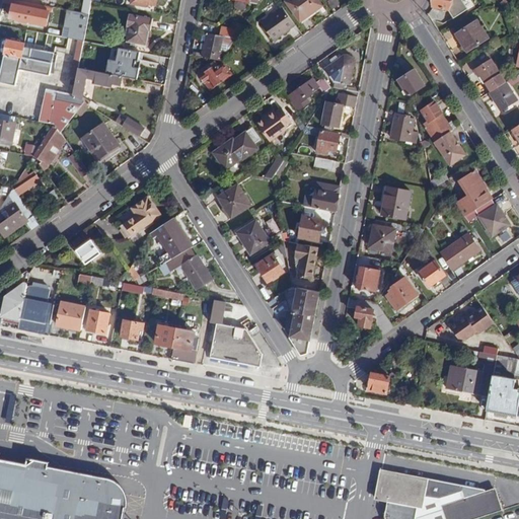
[(323,6),(318,0),(288,0),(287,1),(301,21),(323,6)]
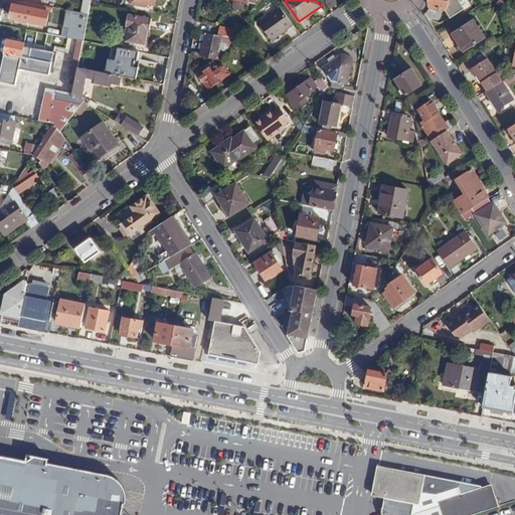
[(431,0),(430,8),(447,11),(451,18),(465,9),(459,0),(431,0)]
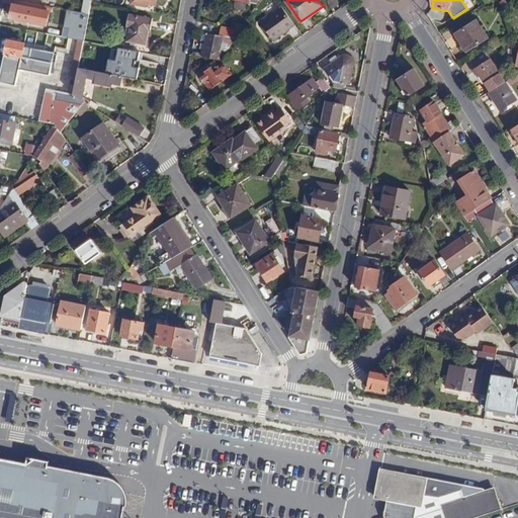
[(47,24),(49,11),(15,5),(13,18),(47,24)]
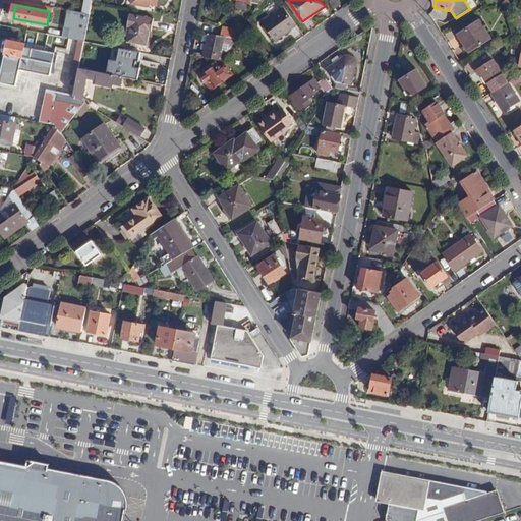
[(275,40),(296,24),(285,8),(264,23),(275,40)]
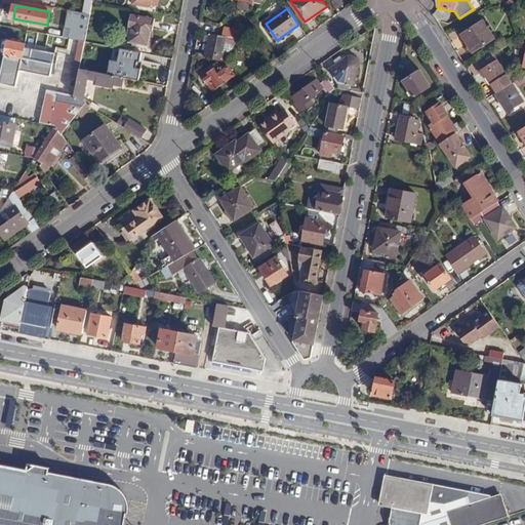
[(76,11),(70,39),(85,41),(90,14),(76,11)]
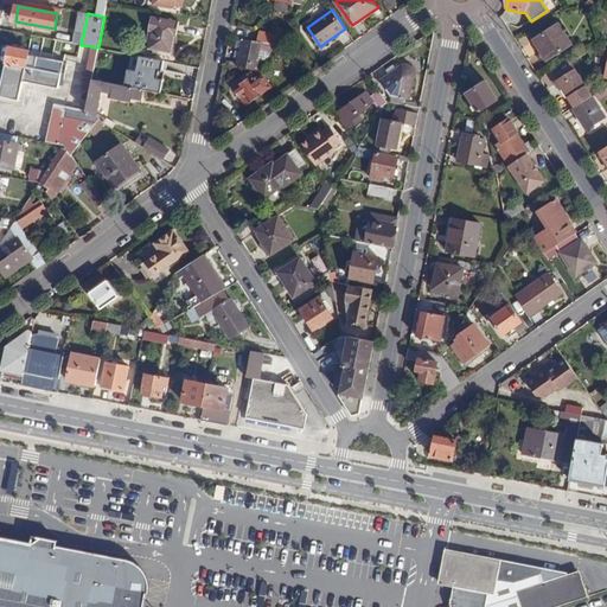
[(176,37),(178,23),(153,18),(151,31),(152,31),(148,48),(171,52),(173,36),(176,37)]
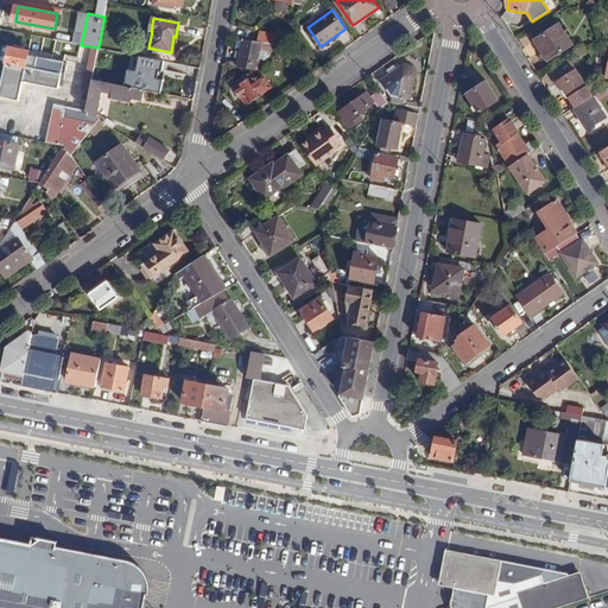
[(572,44),(561,24),(536,40),(549,59),(572,44)]
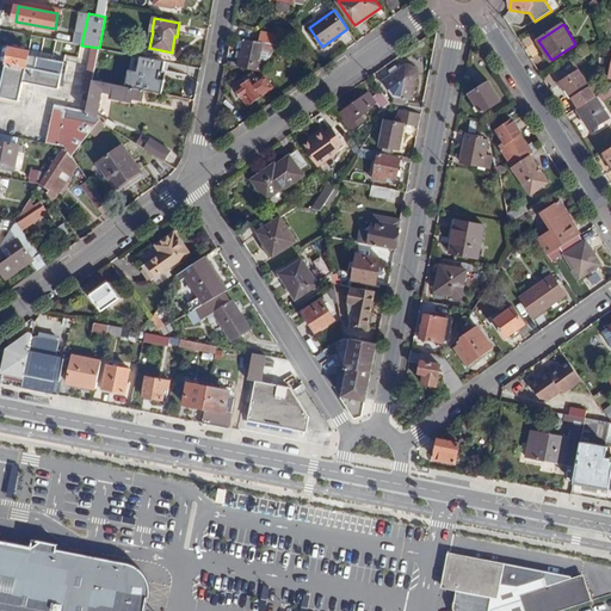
[(283,36),(288,29),(275,25),(272,34),(283,36)]
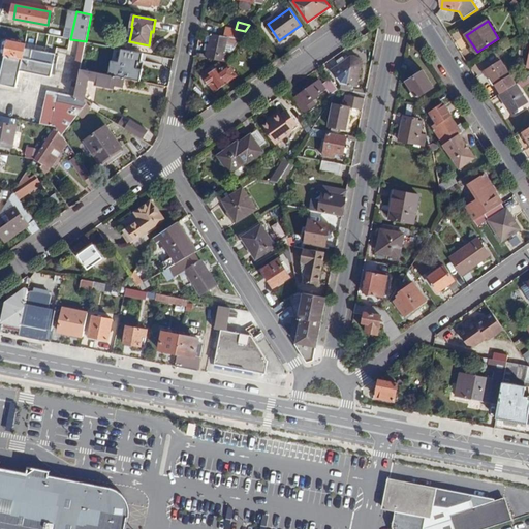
[(225,36),(228,37),(240,39),(245,31),(236,29),(228,27),(225,36)]
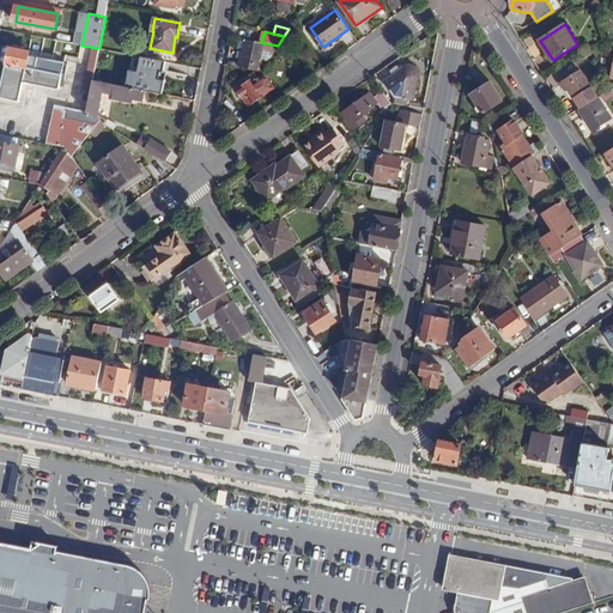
[(246,40),(240,67),(259,71),(265,43),(261,42),(246,40)]
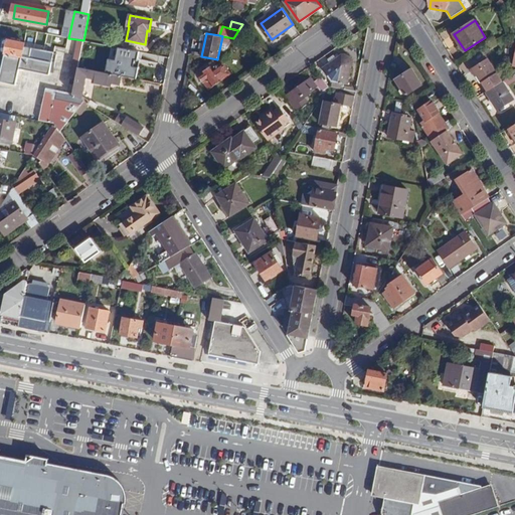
[(222,36),(217,59),(220,59),(233,38),(222,36)]
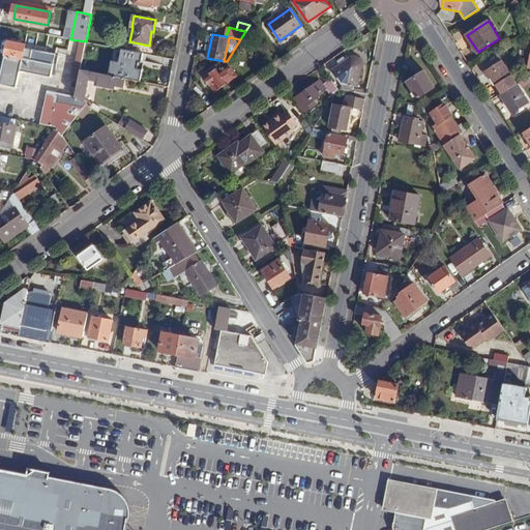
[(86,41),(70,39),(68,53),(83,56),(86,41)]
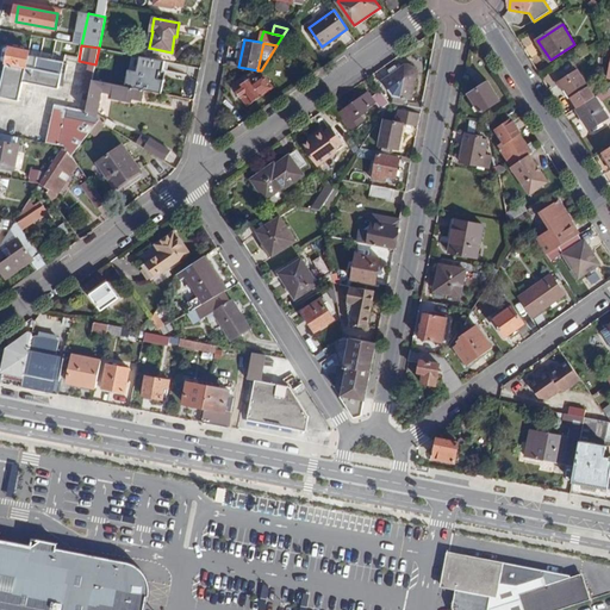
[(24,82),(60,89),(66,61),(30,54),(31,51),(11,48),(0,97),(19,100),(24,82)]
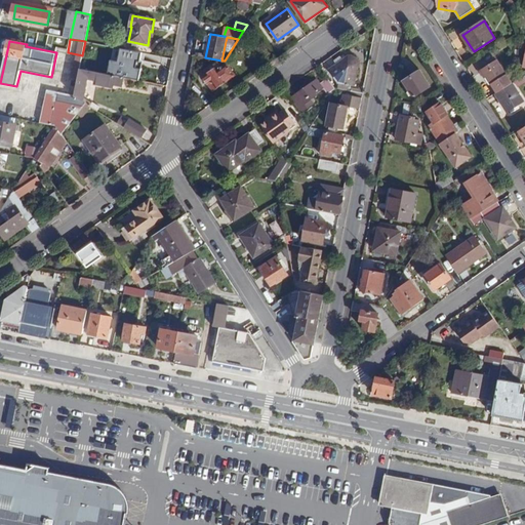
[(51,77),(49,90),(75,95),(80,69),(82,55),(68,52),(56,50),(56,52),(51,77)]
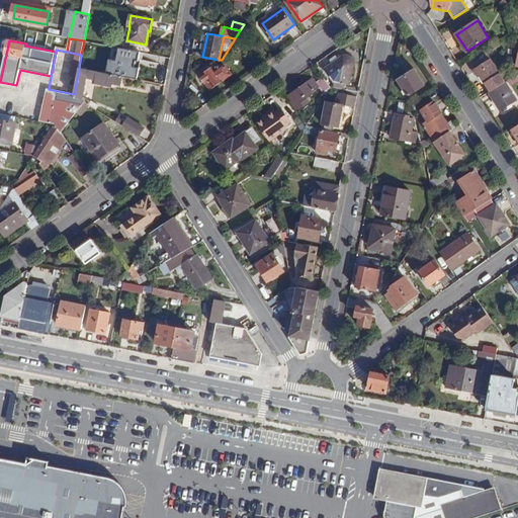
[(335,81),(349,83),(353,63),(353,59),(351,57),(347,56),(344,56),(326,69),(335,81)]
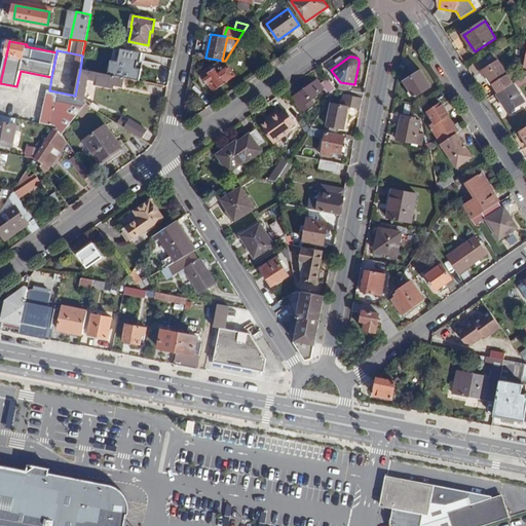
[(515,83),(498,58),(484,67),(500,92),(515,83)]
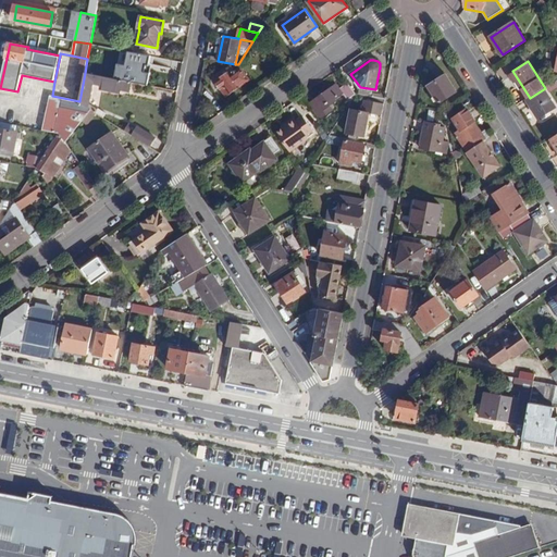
[(226,95),(249,79),(240,67),(235,71),(233,66),(214,78),(226,95)]
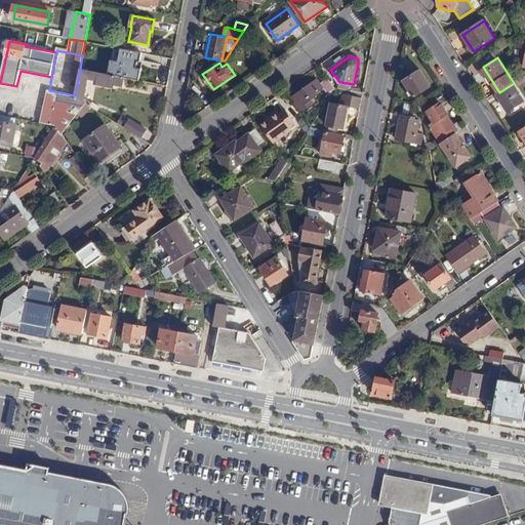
[(80,69),(75,95),(84,102),(84,97),(88,78),(95,80),(95,83),(114,86),(114,84),(122,85),(124,77),(80,69)]
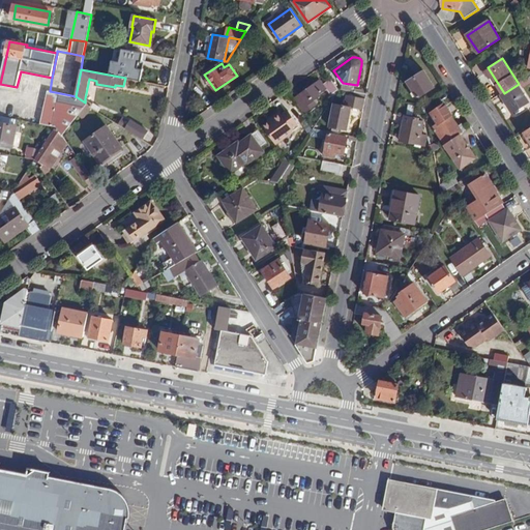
[(434,87),(424,71),(408,82),(416,95),(420,96),(434,87)]
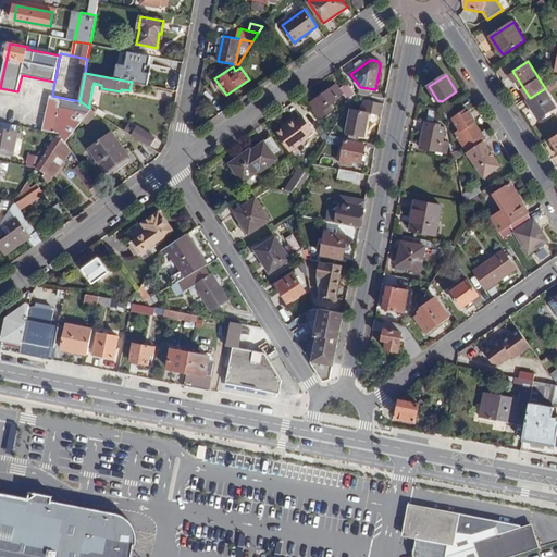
[(530,98),(527,100),(539,119),(556,108),(547,95),(556,87),(556,79),(545,88),(530,98)]
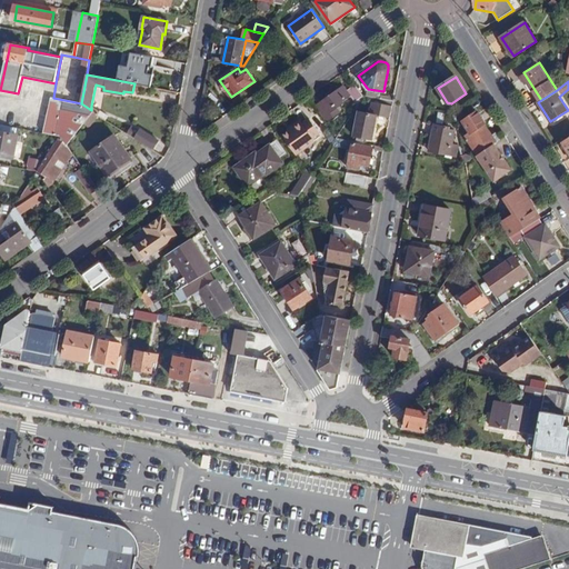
[(355,101),(363,96),(356,85),(347,90),(343,87),(318,106),(328,120),(341,111),(338,107),(345,102),(343,100),(351,95),(355,101)]
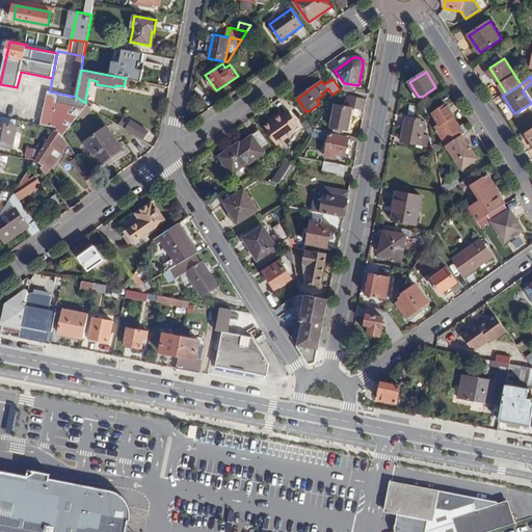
[(48,91),(42,125),(56,128),(76,97),(50,91),(48,91)]
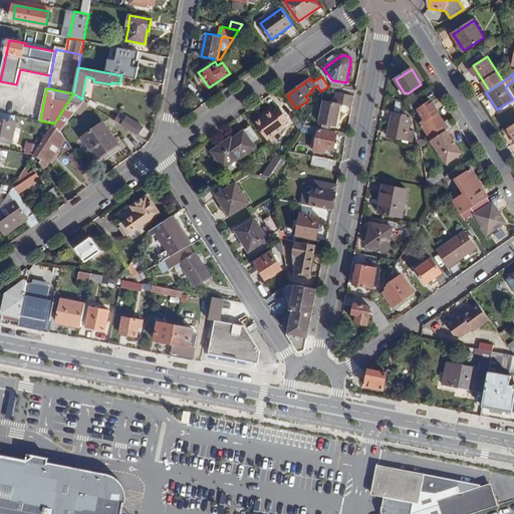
[(352,106),(355,91),(345,89),(344,93),(336,92),(334,103),(324,101),(320,122),(336,125),(340,104),(352,106)]
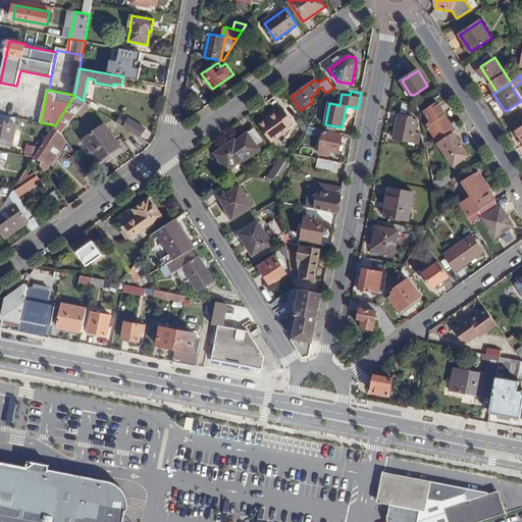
[(74,95),(55,125),(61,134),(77,112),(85,102),(84,101),(74,95)]
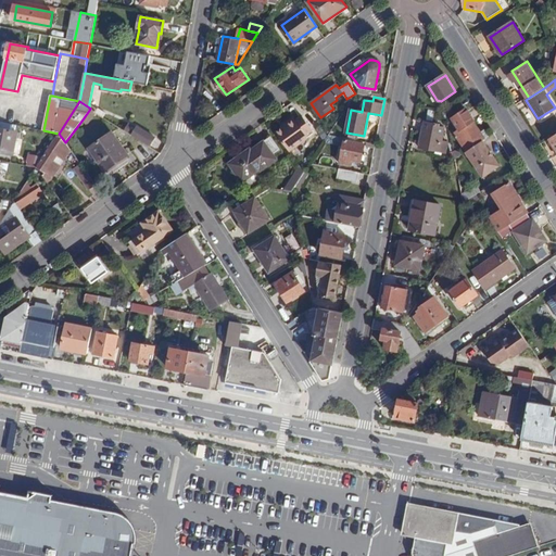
[(90,109),(97,112),(98,113),(100,110),(89,103),(89,108),(90,109)]
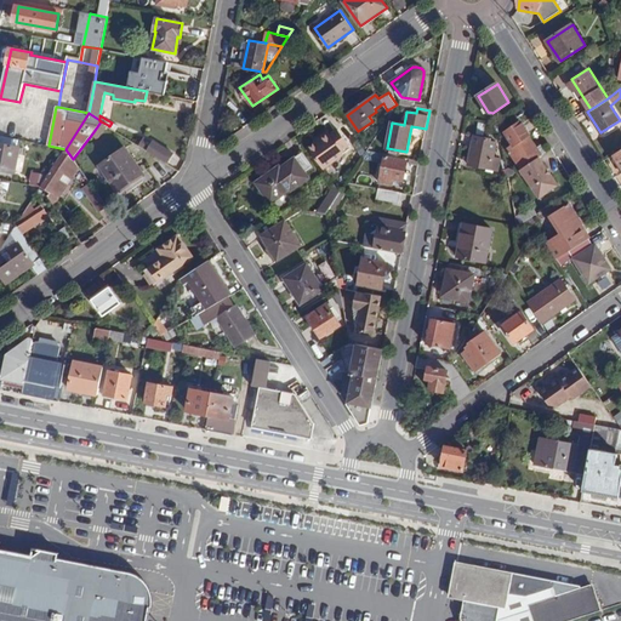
[(101,121),(92,134),(98,137),(108,125),(101,121)]
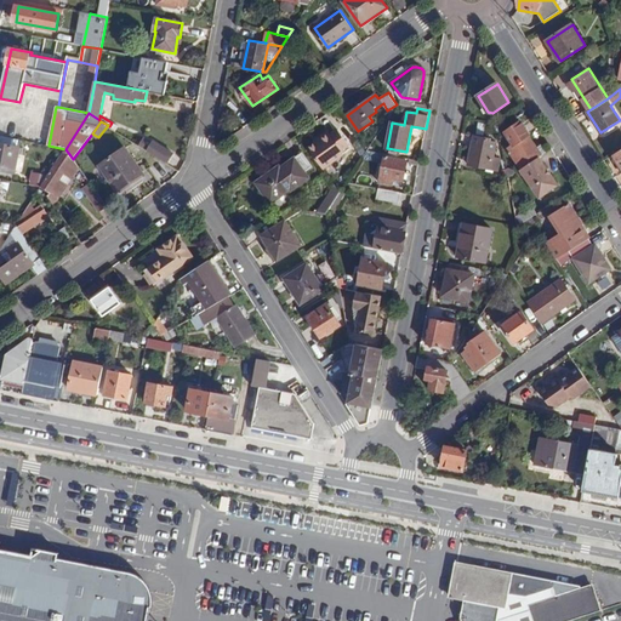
[(522,170),(539,158),(542,157),(537,149),(529,136),(530,135),(522,121),(506,132),(514,144),(508,148),(522,170)]
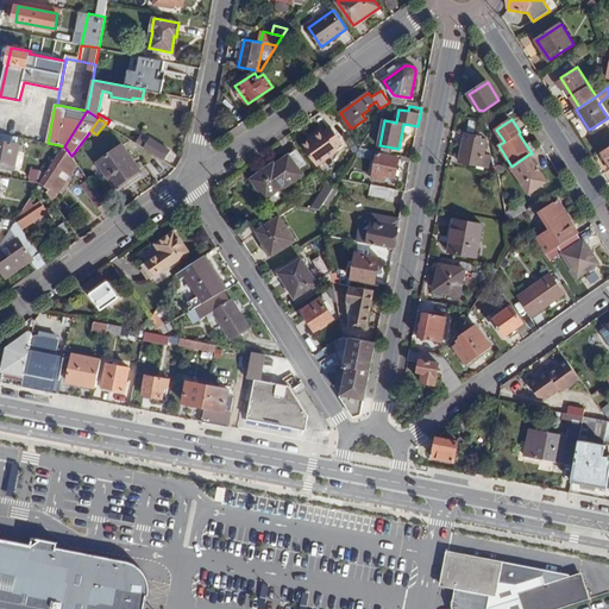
[(309,139),(302,144),(316,165),(337,151),(336,148),(343,143),(331,127),(324,132),(321,127),(313,133),(314,136),(309,139)]
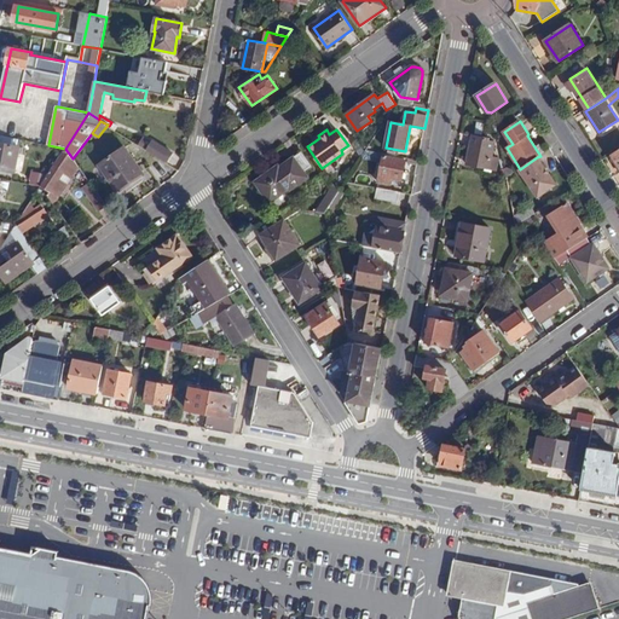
[(468,165),(496,169),(498,157),(493,157),(496,149),(495,149),(496,142),(473,136),(468,165)]
